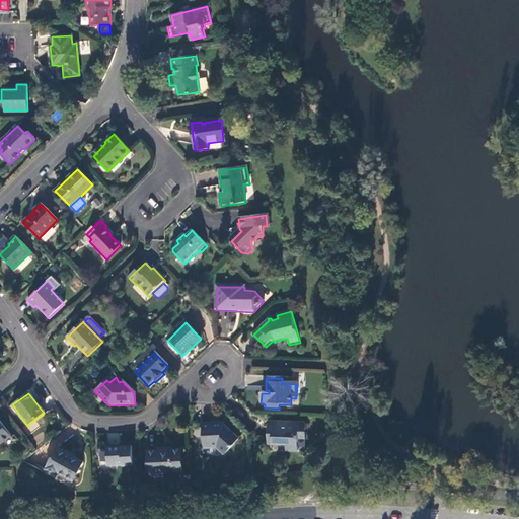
[(0,444),(10,437),(0,422),(0,444)]
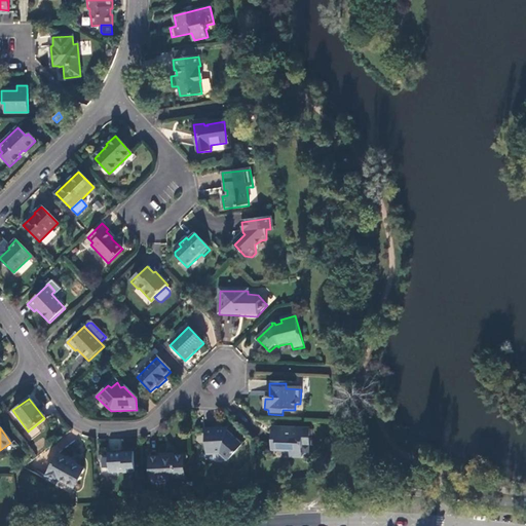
[(204,433),(205,456),(220,455),(227,462),(241,446),(225,430),(224,431),(204,433)]
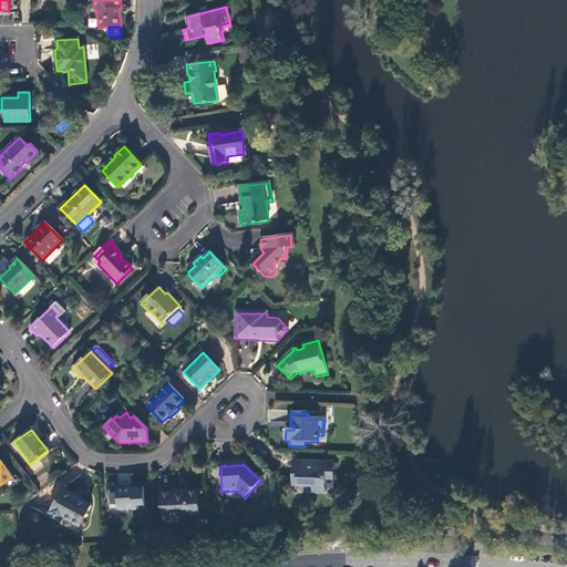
[(334,465),(306,464),(305,467),(294,467),(292,488),(297,490),(297,487),(311,487),(311,495),(325,495),(325,494),(326,481),(333,482),(334,465)]
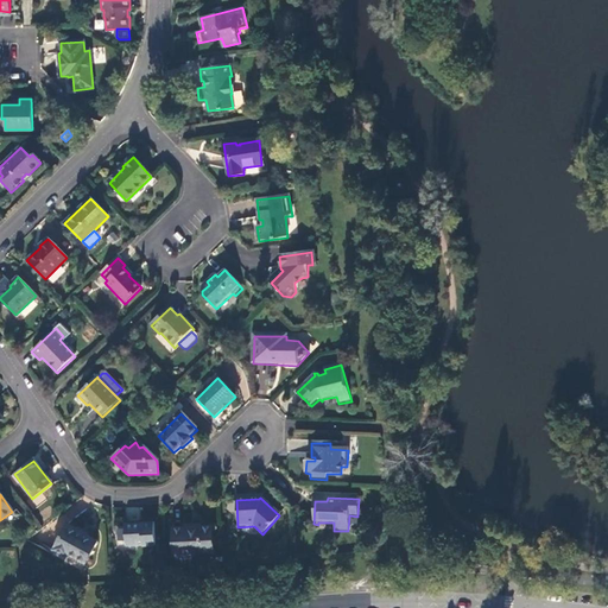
[(154,525),(125,526),(126,546),(134,546),(134,549),(156,548),(154,525)]
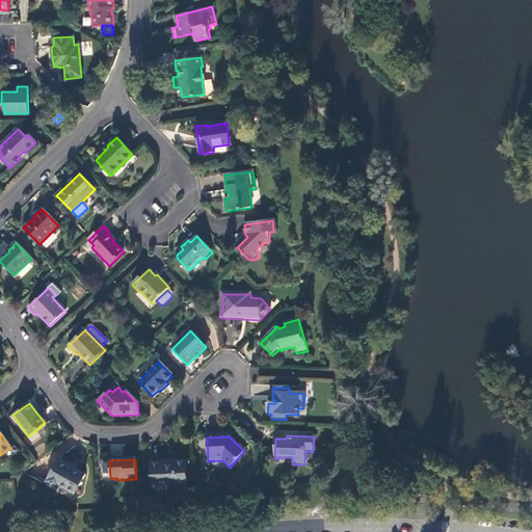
[(84,476),(58,461),(46,483),(57,489),(58,486),(74,495),(84,476)]
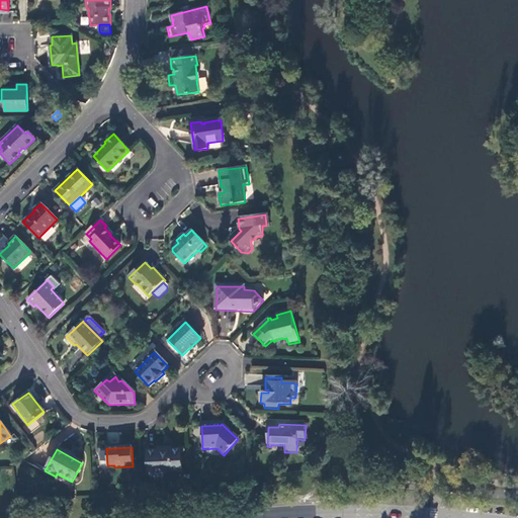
[(148,476),(182,473),(181,450),(172,450),(172,449),(157,449),(157,451),(147,451),(148,476)]
